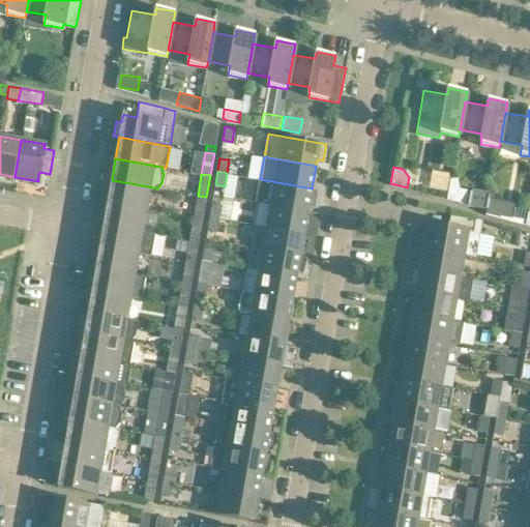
[(256,201),(258,201),(307,210),(308,203),(315,204),(318,189),(312,187),(312,188),(260,179),(256,201)]
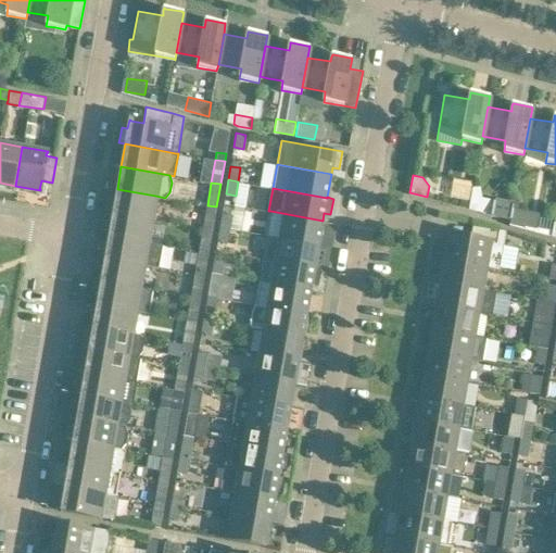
[(117,189),(113,212),(152,218),(155,196),(117,189)]
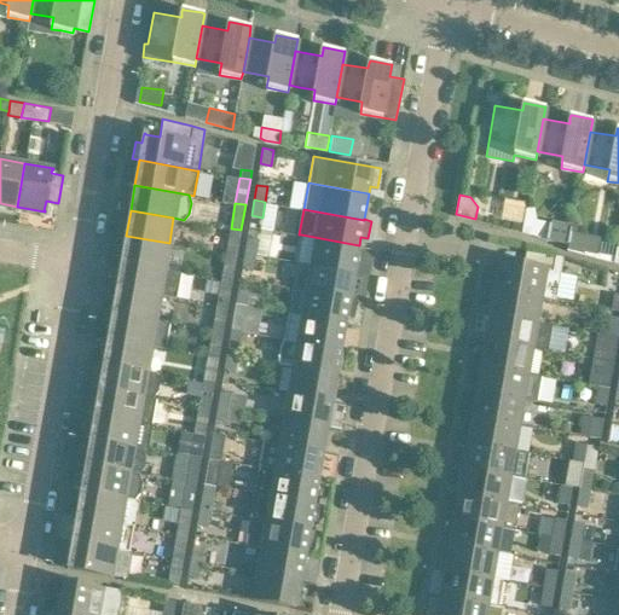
[(571,233),(572,230),(573,225),(551,220),(551,221),(549,238),(568,242),(571,233)]
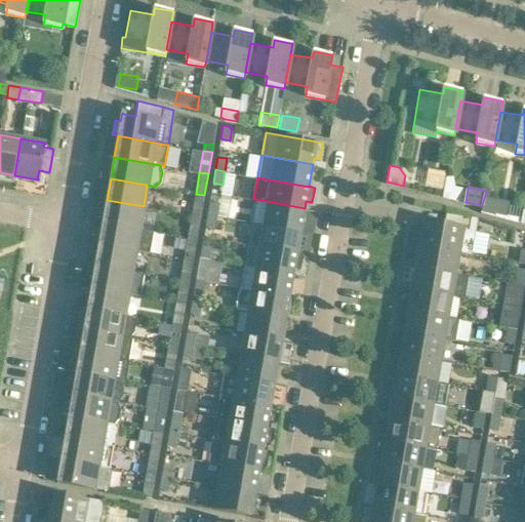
[(196,194),(192,215),(201,216),(204,195),(196,194)]
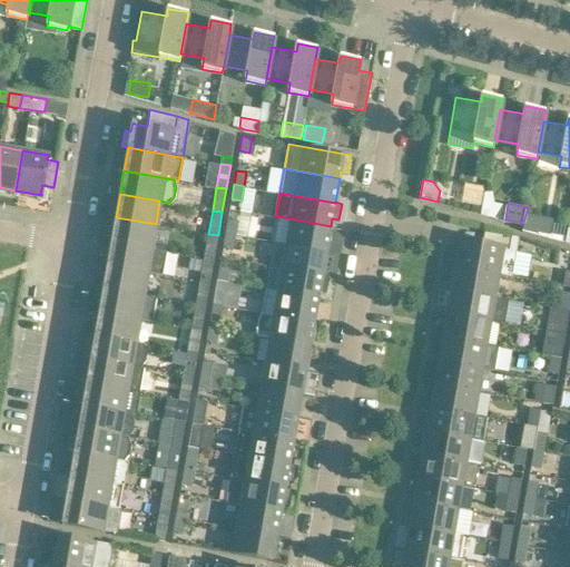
[(523,223),(522,230),(537,233),(540,214),(527,212),(526,215),(523,223)]
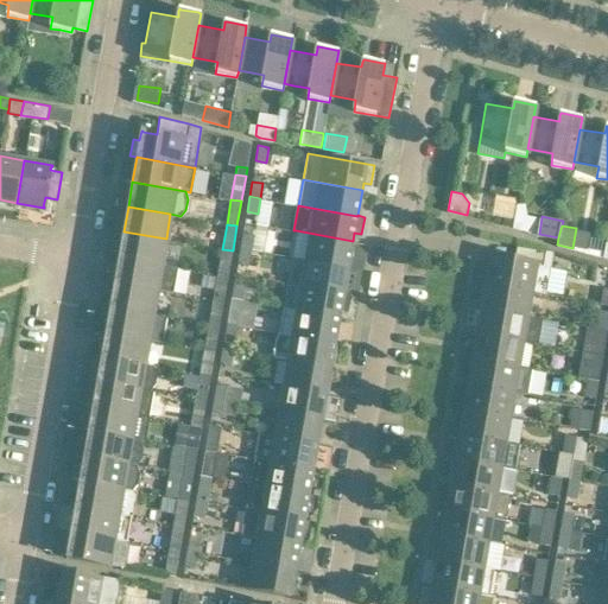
[(292,256),(305,259),(349,266),(353,241),(296,230),(292,256)]
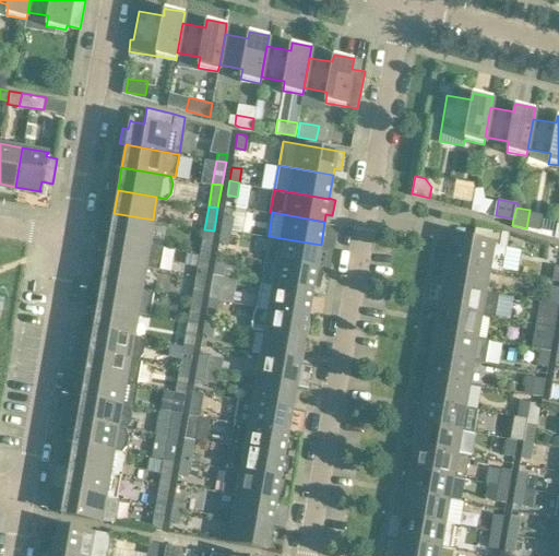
[(149,243),(153,220),(114,213),(109,236),(149,243)]
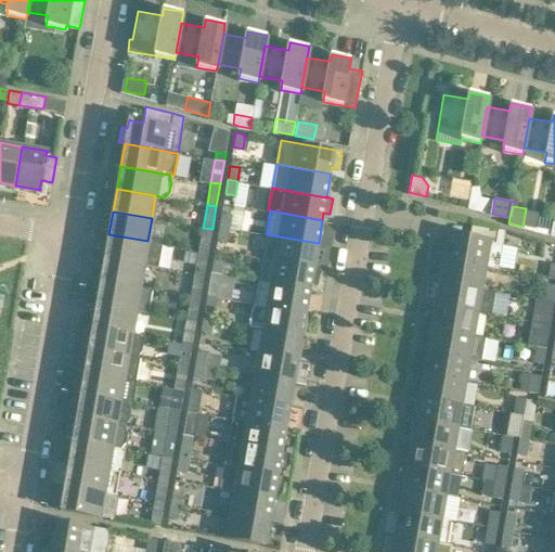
[(232,214),(222,212),(219,226),(229,228),(232,214)]
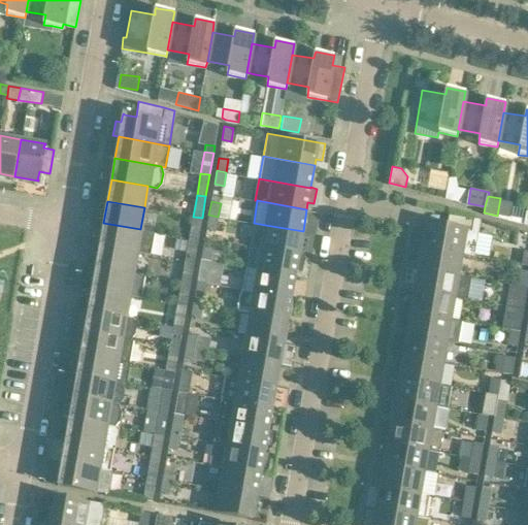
[(428,222),(424,245),(461,252),(474,255),(481,219),(474,218),(449,212),(447,225),(428,222)]
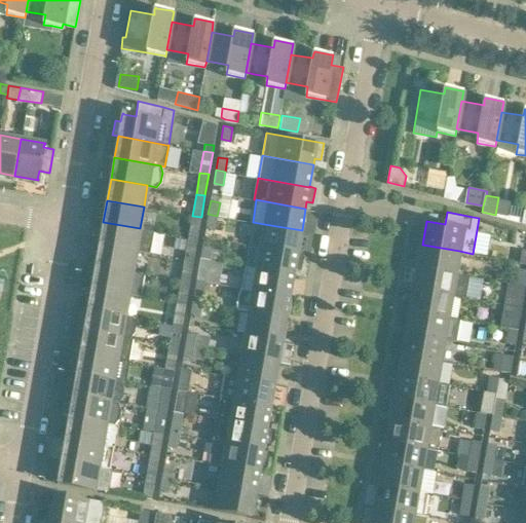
[(217,216),(208,214),(205,227),(215,228),(217,216)]
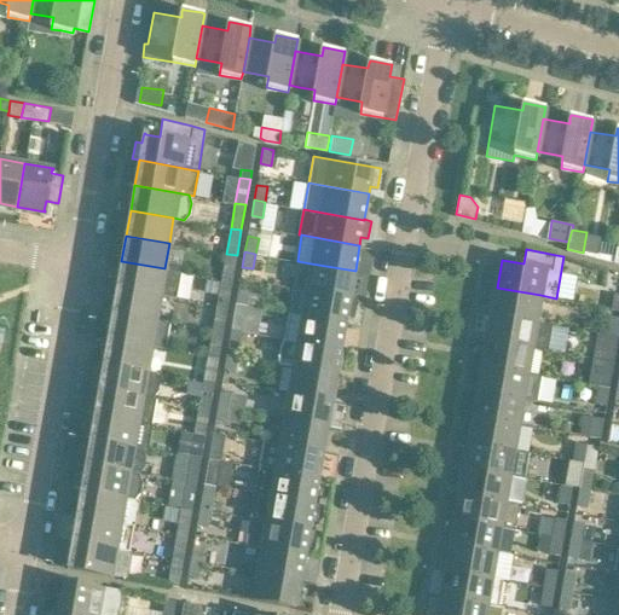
[(232,280),(237,255),(226,254),(221,279),(232,280)]
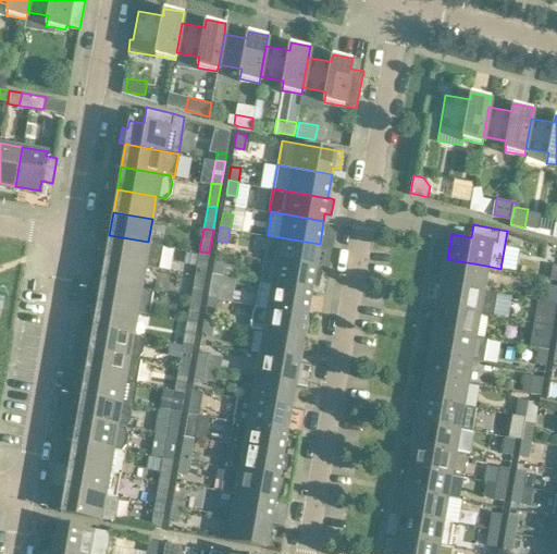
[(163,245),(148,242),(109,235),(108,243),(101,242),(99,257),(106,258),(144,265),(159,268),(163,245)]
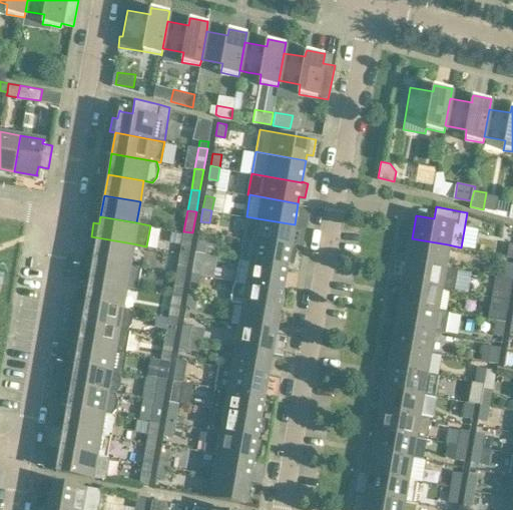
[(246,216),(242,237),(291,245),(295,224),(258,218),(246,216)]
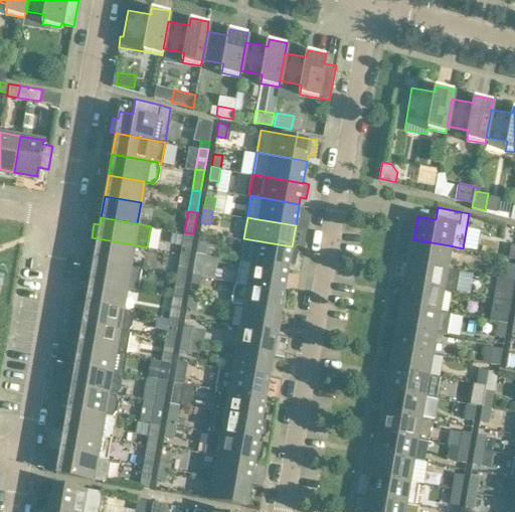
[(184,232),(181,253),(189,254),(193,233),(184,232)]
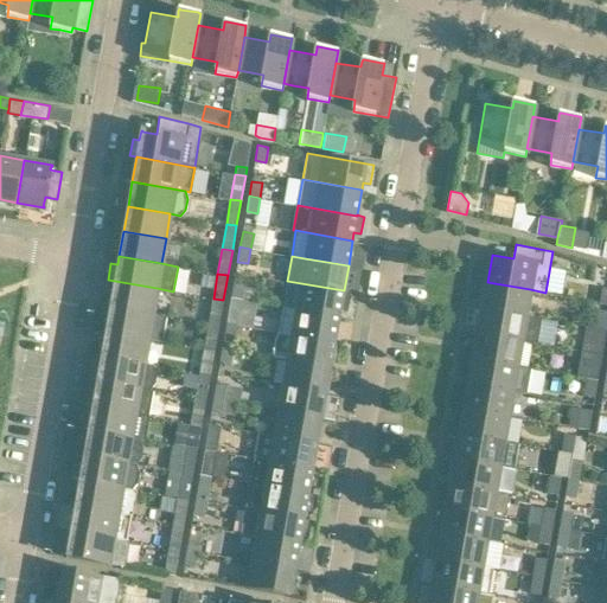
[(110,306),(153,313),(157,288),(115,281),(110,306)]
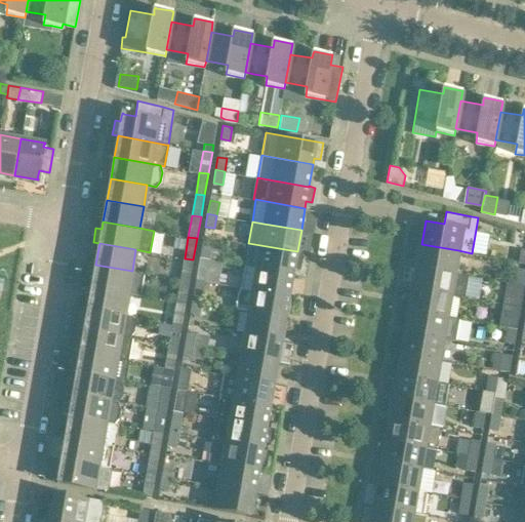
[(304,252),(297,251),(248,243),(244,265),(293,274),(294,267),(300,268),(304,252)]
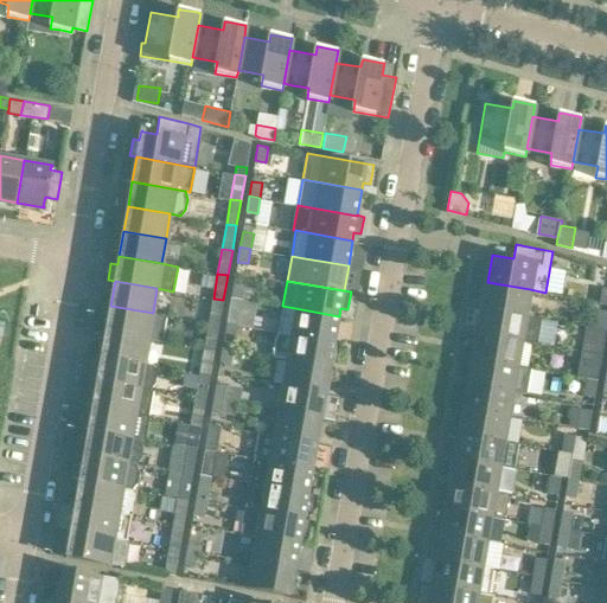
[(234,282),(231,296),(242,299),(244,283),(234,282)]
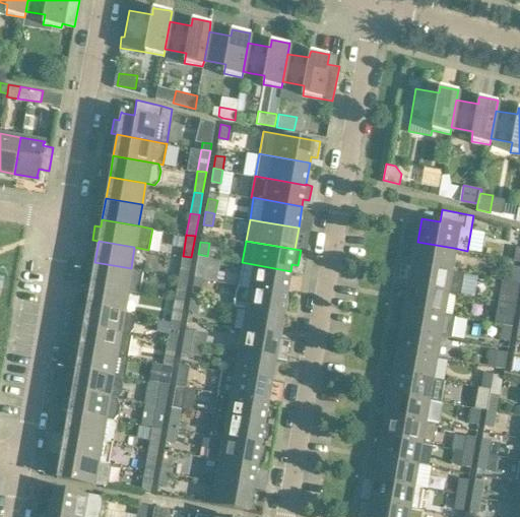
[(417,242),(413,263),(451,269),(454,248),(417,242)]
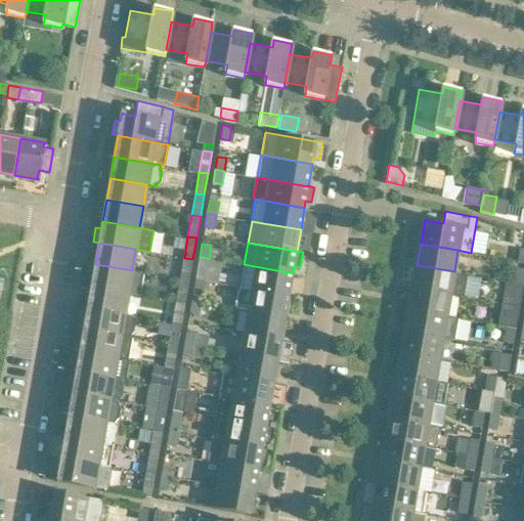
[(200,256),(195,278),(205,279),(207,271),(209,258),(200,256)]
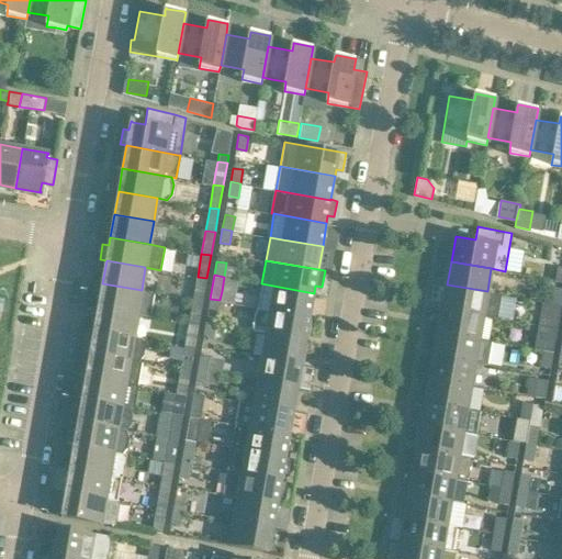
[(198,277),(193,300),(203,301),(206,278),(198,277)]
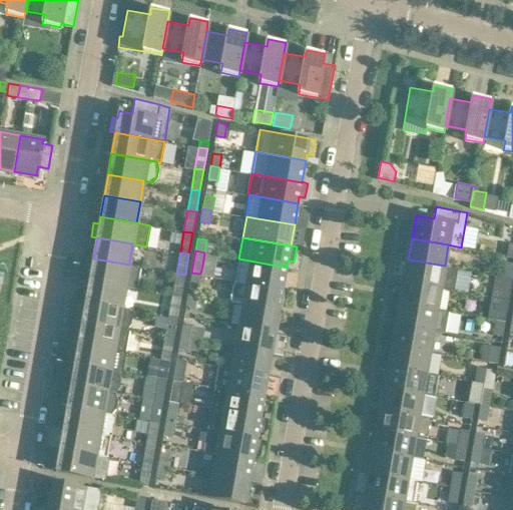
[(93,259),(89,280),(125,286),(137,288),(141,267),(129,265),(93,259)]
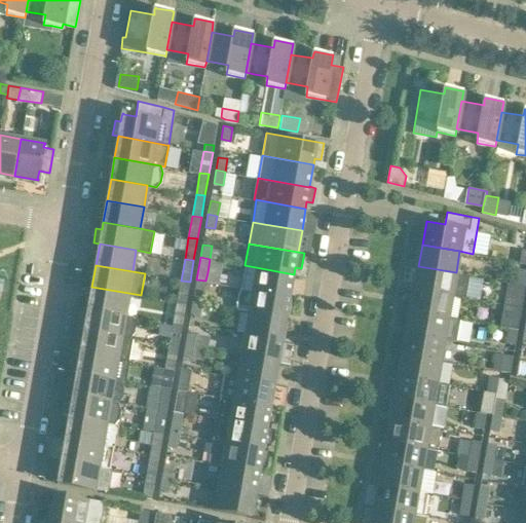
[(241,287),(290,296),(294,274),(245,265),(241,287)]
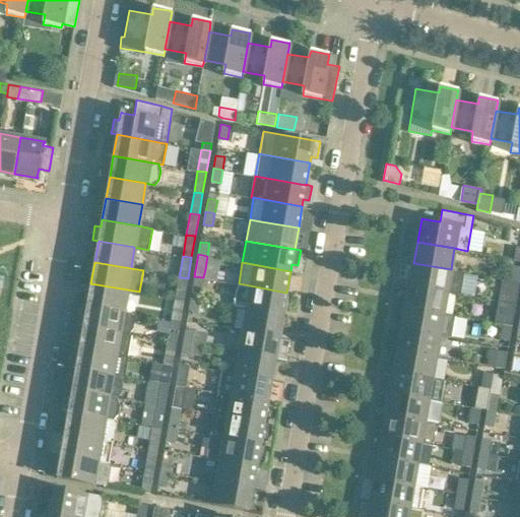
[(413,263),(409,284),(447,292),(460,294),(464,272),(451,269),(413,263)]
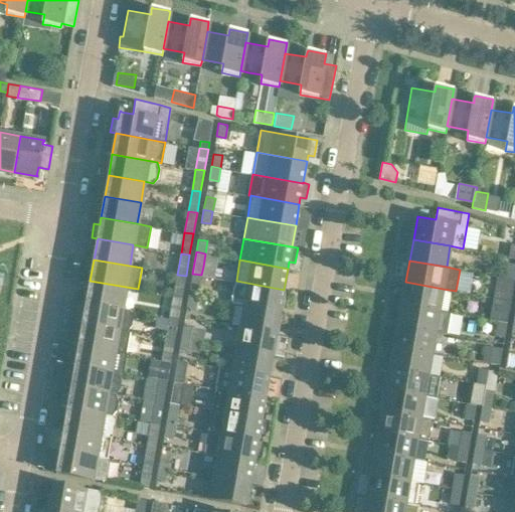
[(505,278),(514,279),(514,276),(514,263),(508,263),(505,278)]
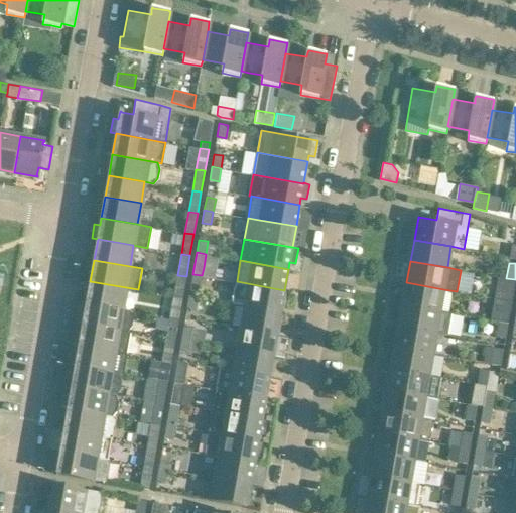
[(188,295),(198,297),(201,284),(202,275),(192,274),(188,295)]
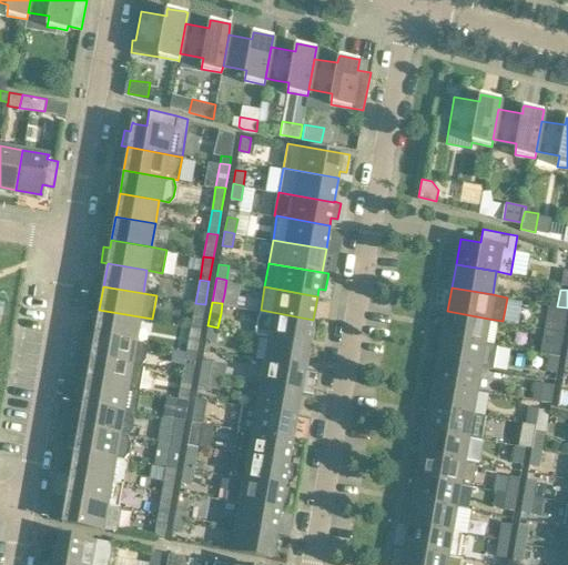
[(201,328),(205,304),(195,303),(191,326),(201,328)]
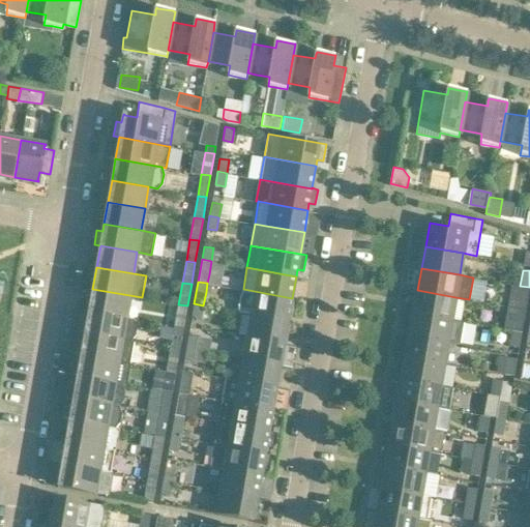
[(526,309),(527,302),(529,287),(520,286),(512,284),(509,306),(526,309)]
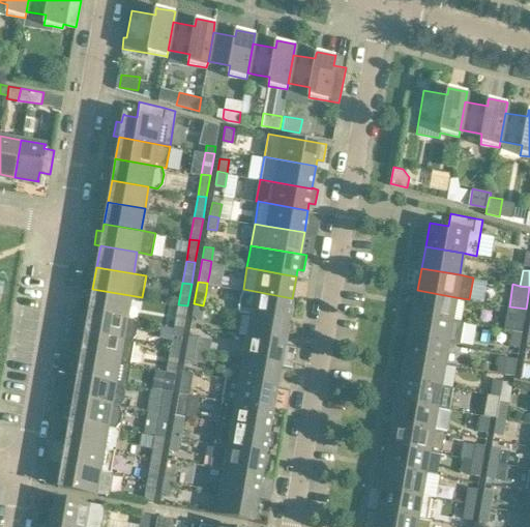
[(125,317),(129,295),(92,289),(89,311),(125,317)]
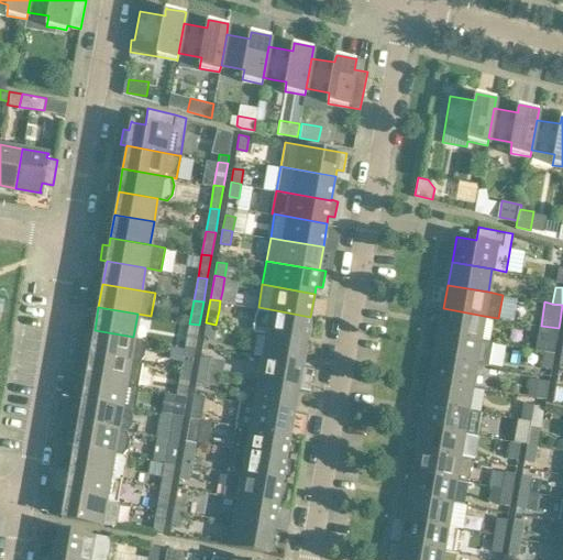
[(307,340),(310,317),(258,307),(255,311),(254,316),(254,320),(254,331),(267,333),(307,340)]
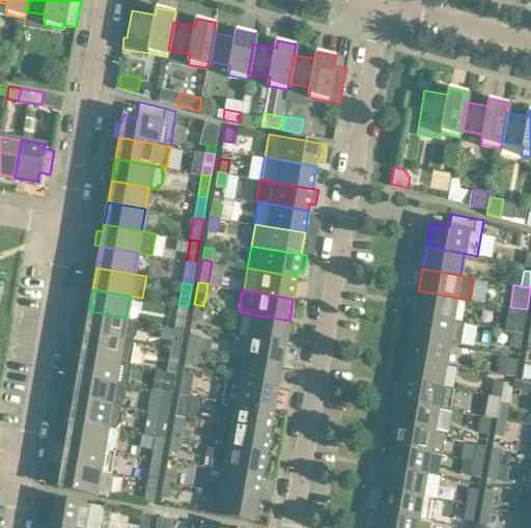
[(452,320),(456,298),(418,290),(414,312),(452,320)]
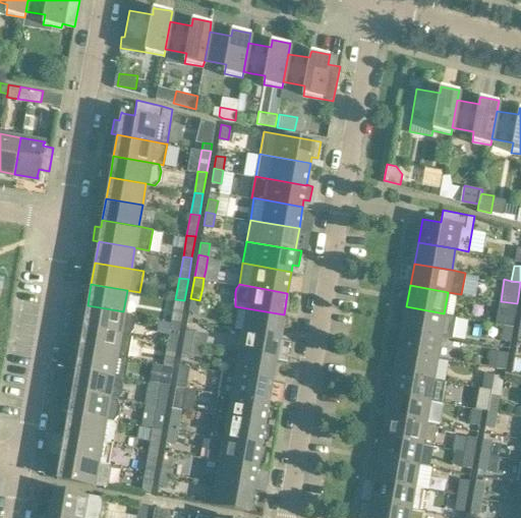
[(197,312),(199,300),(190,298),(188,311),(197,312)]
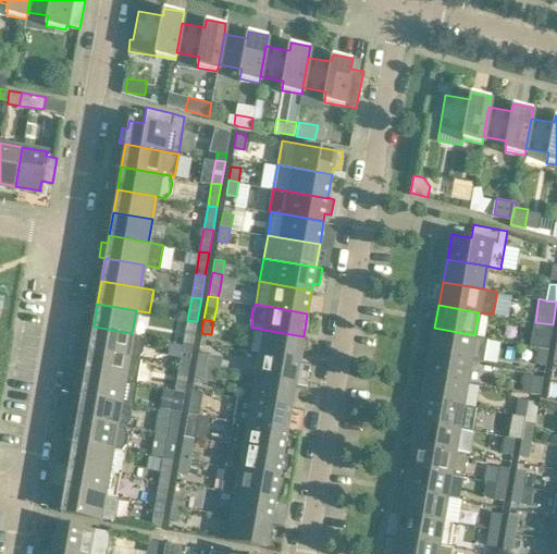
[(187,320),(184,343),(193,344),(197,321),(187,320)]
